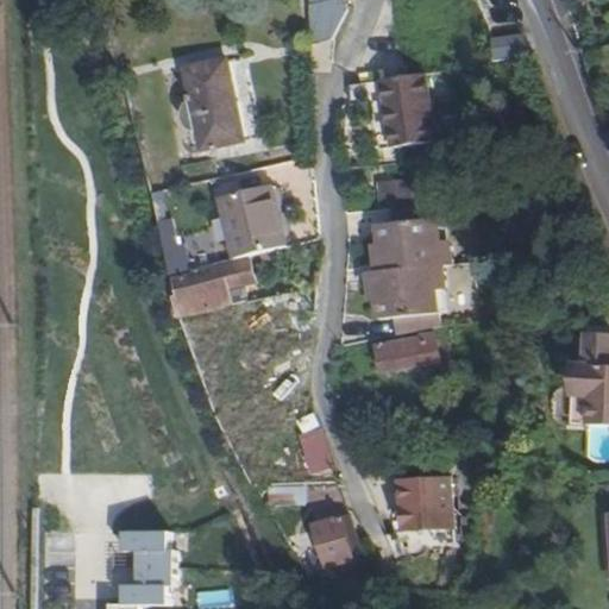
[(309,48),(332,42),(347,10),(345,0),(334,0),(320,2),(309,48)]
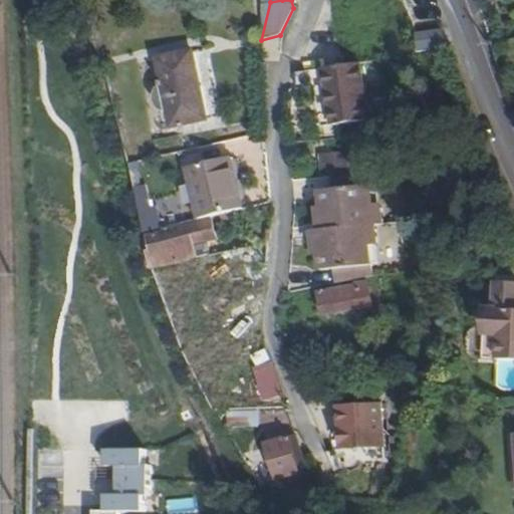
[(427,51),(447,47),(442,25),(424,28),(427,51)]
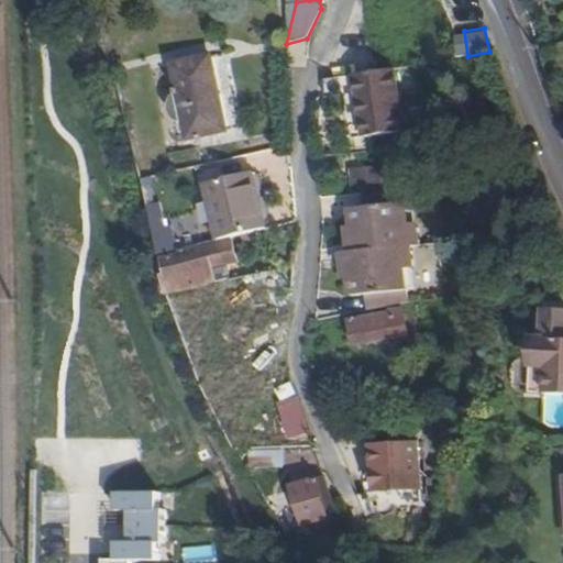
[(210,57),(174,66),(189,140),(225,133),(210,57)]
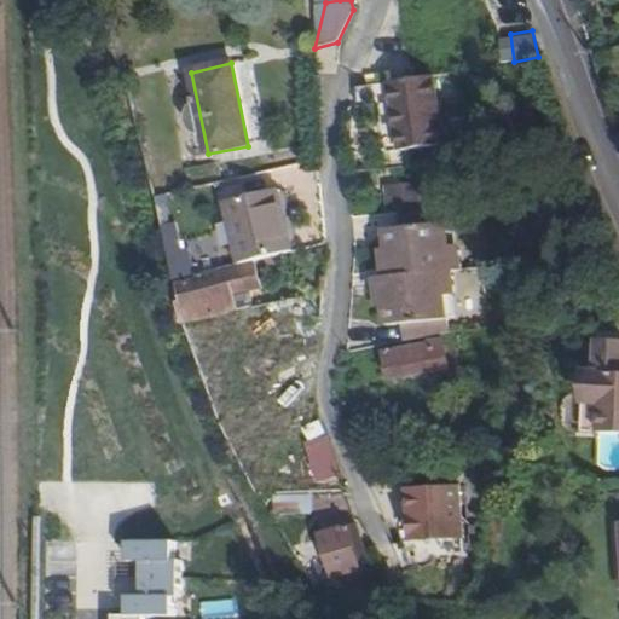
[(432,76),(389,82),(399,152),(441,146),(432,76)]
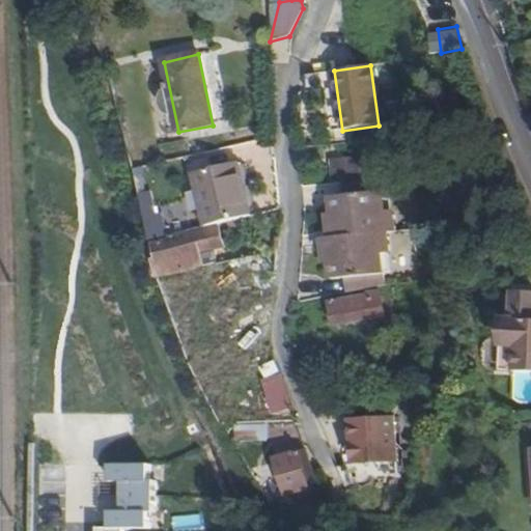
[(331,162),(333,184),(343,183),(360,182),(358,159),(331,162)]
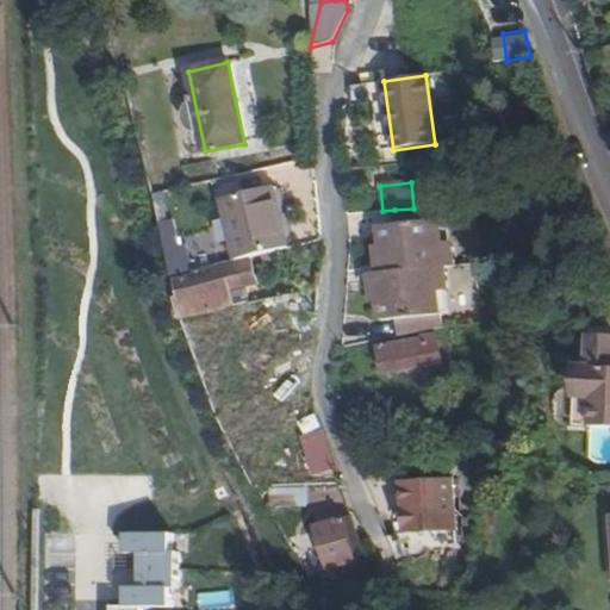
[(223,204),(237,261),(286,248),(272,193),(223,204)]
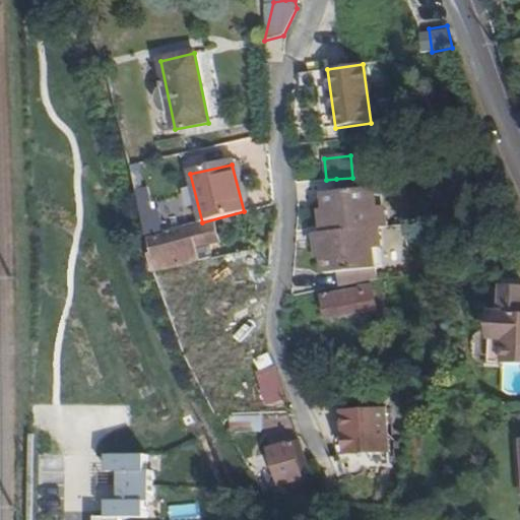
[(327,228),(328,235),(383,230),(389,229),(387,203),(379,204),(376,175),(352,178),(336,179),(337,193),(325,195),(326,207),(322,217),(323,228),(327,228)]
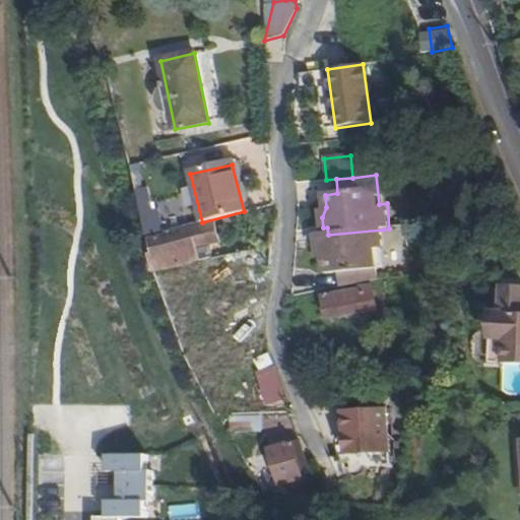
[(181,266),(212,258),(209,246),(219,243),(215,224),(147,242),(155,273),(159,271),(181,266)]
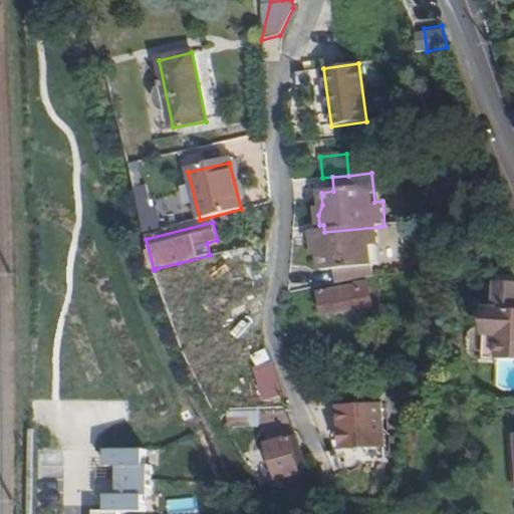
[(325,239),(320,239),(313,240),(313,250),(318,254),(319,267),(328,267),(329,280),(375,275),(373,252),(376,252),(379,246),(378,227),(324,232),(325,239)]
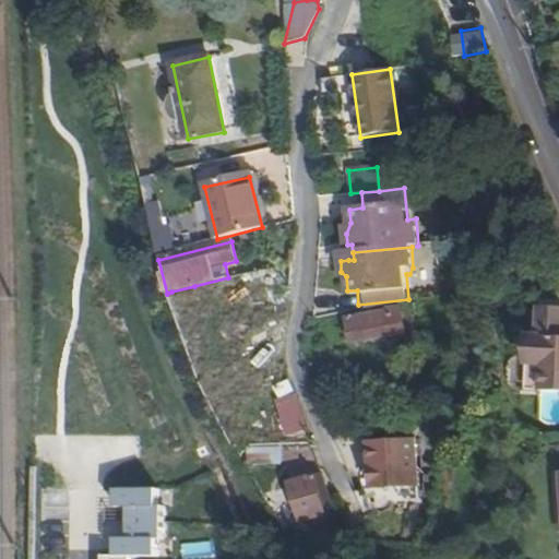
[(280,269),(257,273),(259,287),(282,283),(280,269)]
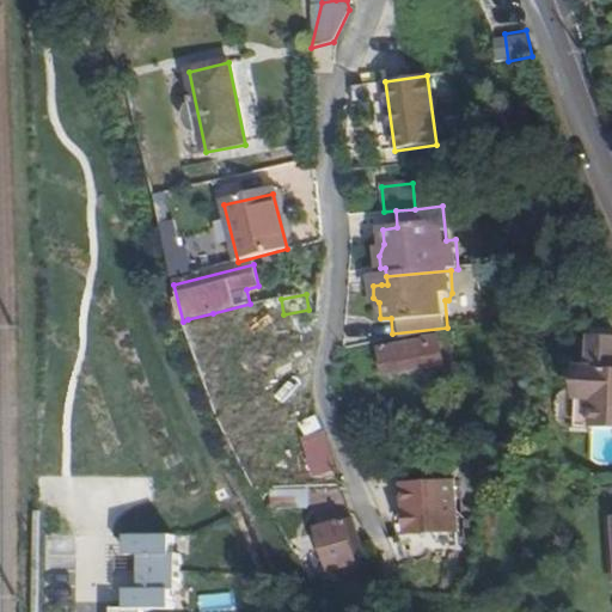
[(213,313),(188,319),(195,337),(199,336),(203,349),(216,346),(213,332),(218,331),(218,330),(213,313)]
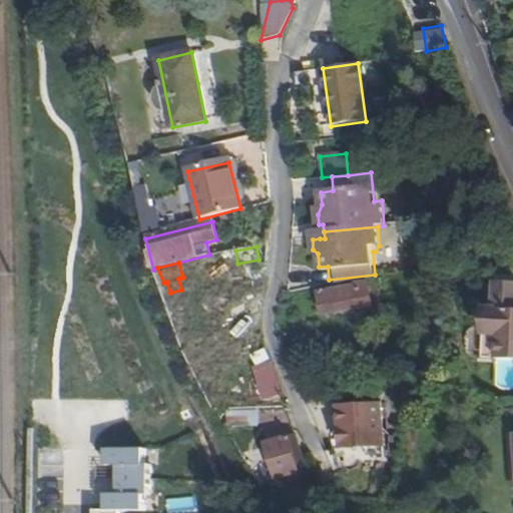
[(245,276),(185,287),(190,318),(251,307),(245,276)]
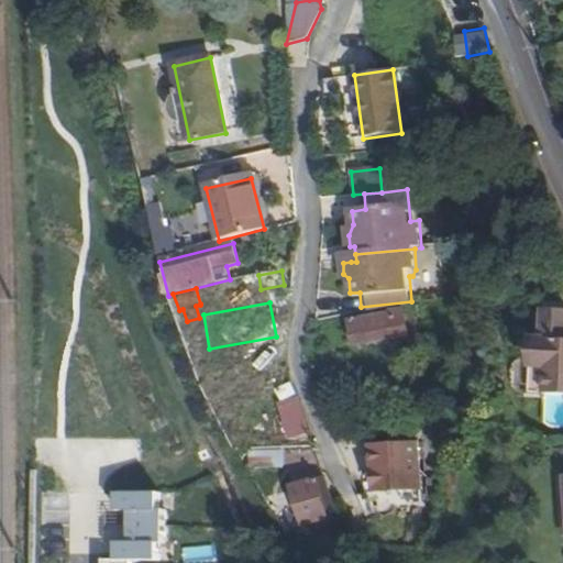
[(400,310),(350,321),(355,346),(406,335),(400,310)]
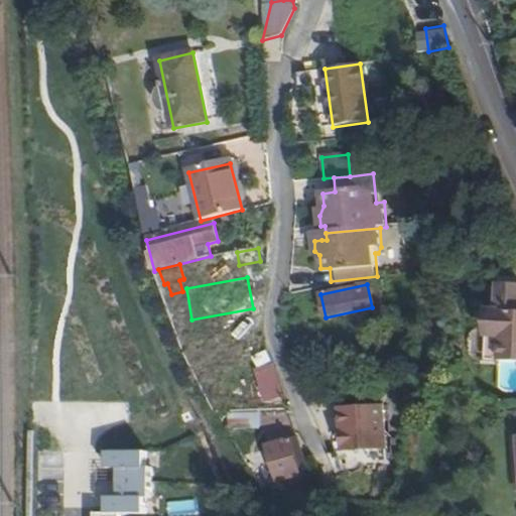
[(492,310),(492,331),(515,330),(515,285),(497,284),(496,310),(492,310)]
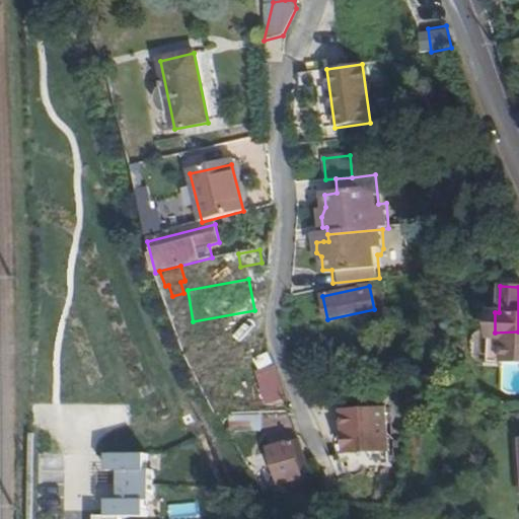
[(518,331),(495,332),(495,337),(505,338),(505,363),(518,363),(518,331)]
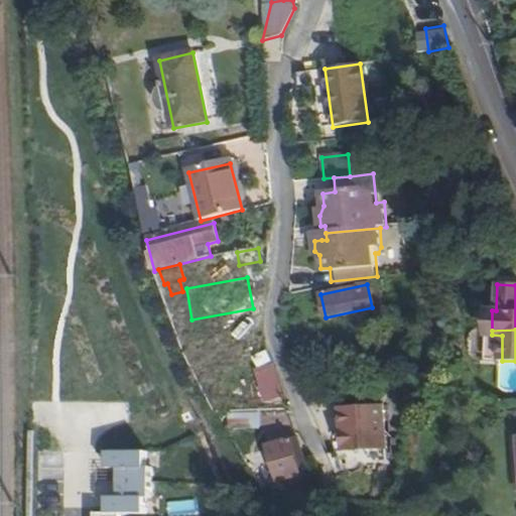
[(396,367),(397,382),(413,377),(410,364),(396,367)]
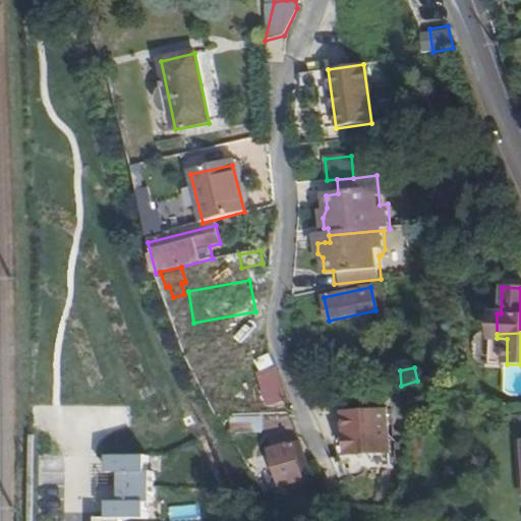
[(219,400),(219,415),(242,416),(242,399),(219,400)]
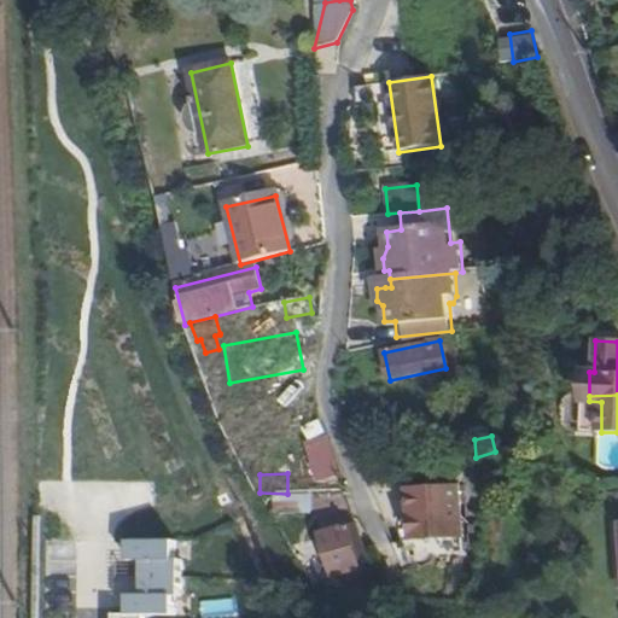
[(458,487),(412,487),(412,536),(459,536),(458,487)]
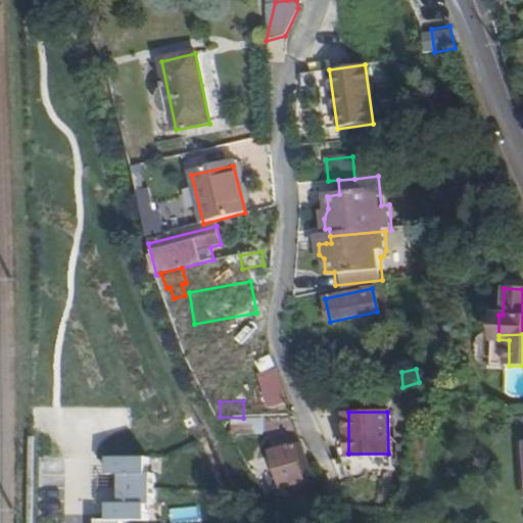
[(248,435),(244,420),(233,420),(234,435),(248,435)]
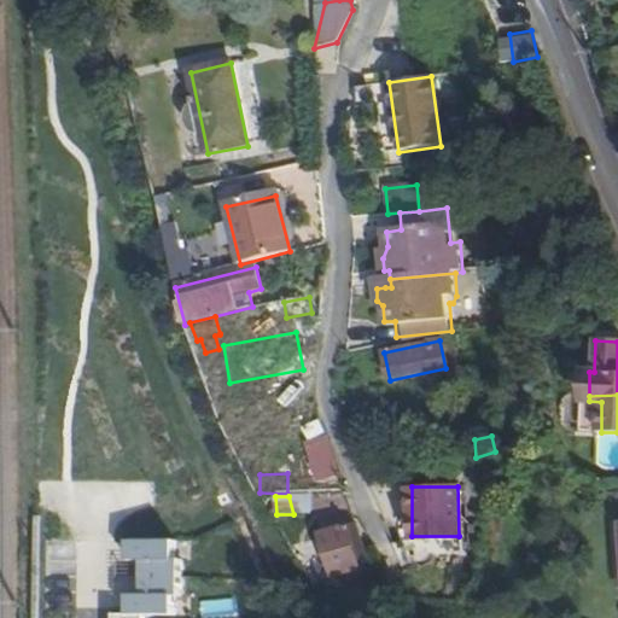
[(289,496),(293,514),(310,514),(309,496),(289,496)]
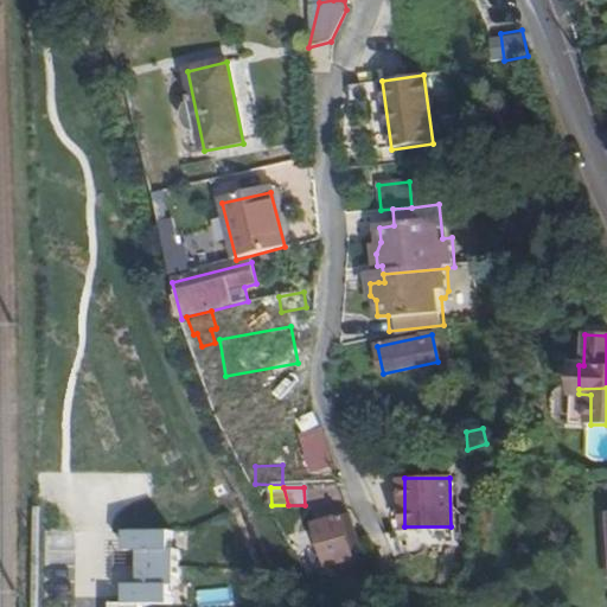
[(327,566),(351,560),(340,518),(315,525),(327,566)]
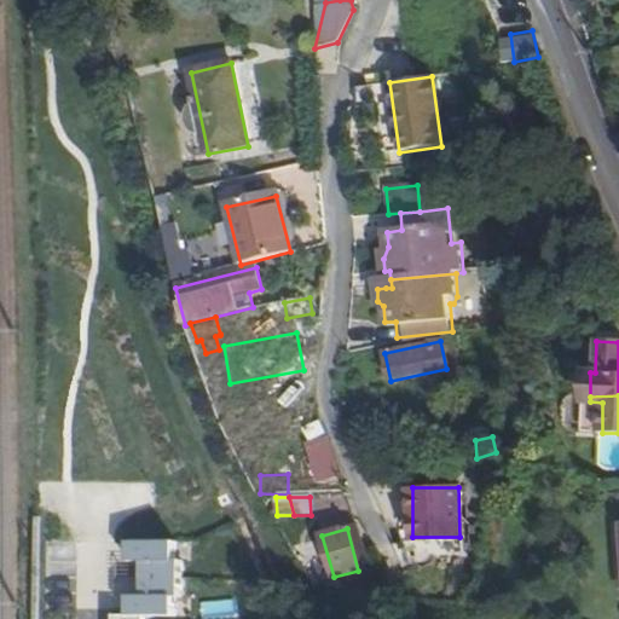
[(482,528),(469,528),(469,547),(484,547),(482,528)]
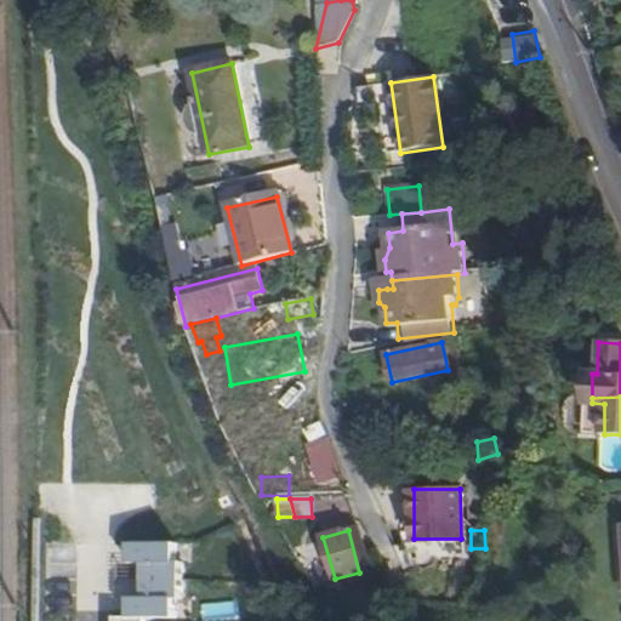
[(180,620),(181,604),(187,604),(187,570),(182,570),(182,550),(165,550),(134,550),(134,568),(149,568),(149,604),(135,604),(134,620),(180,620)]
